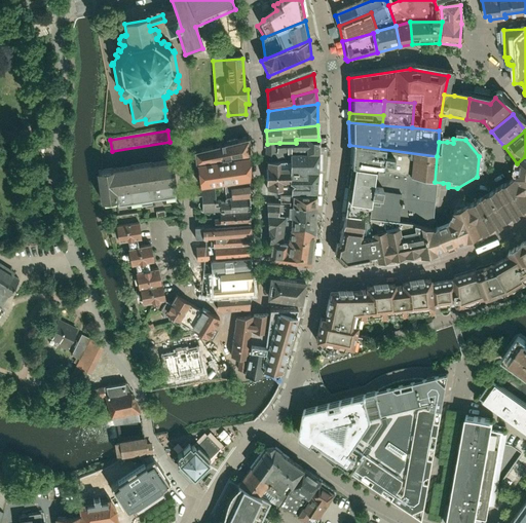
[(249,157),(250,140),(193,153),(195,165),(197,165),(249,157)]
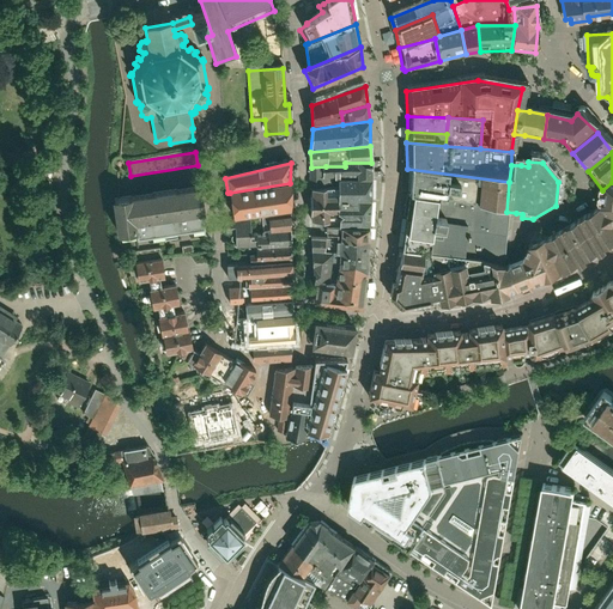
[(370,183),(371,163),(345,163),(345,166),(326,166),(326,182),(337,182),(370,183)]
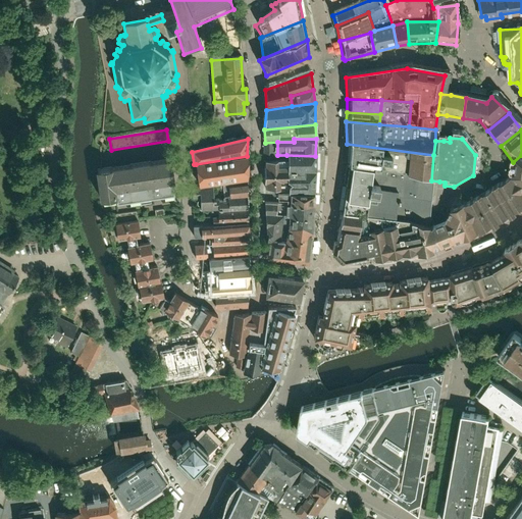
[(347,144),(345,169),(431,180),(433,155),(347,144)]
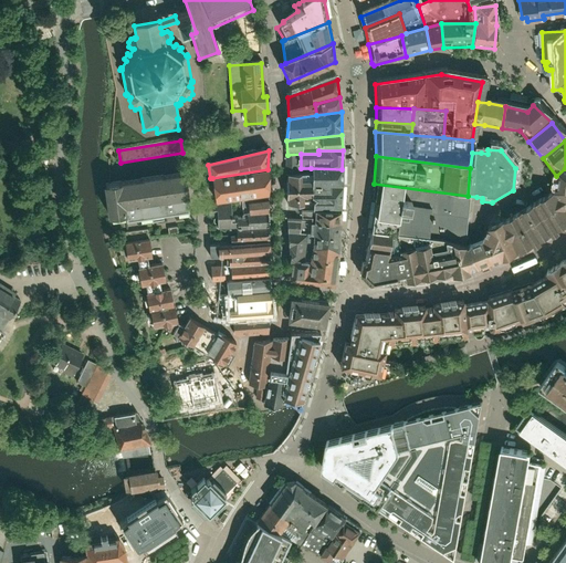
[(341,194),(342,169),(311,168),(312,175),(312,193),(341,194)]
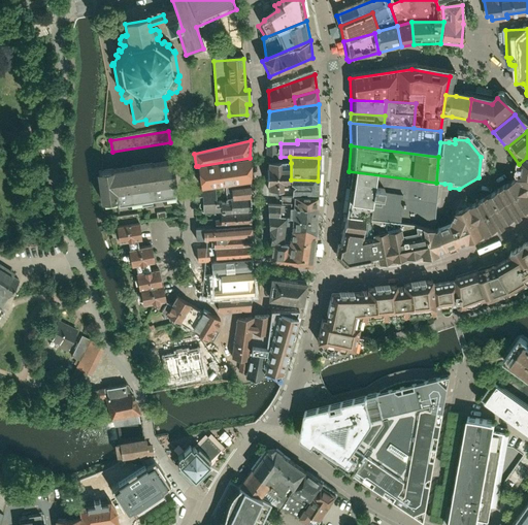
[(527,157),(519,164),(517,183),(527,201),(527,157)]
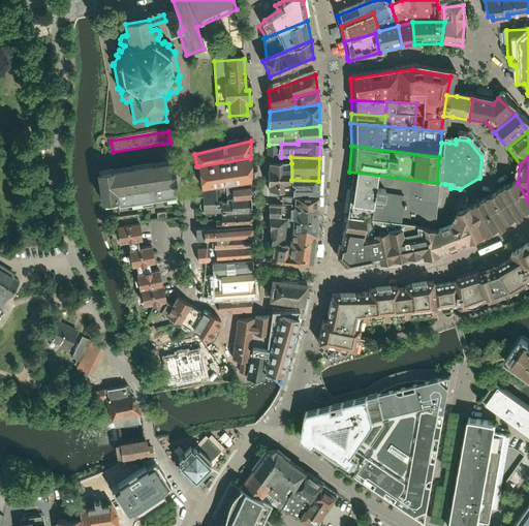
[(250,181),(250,158),(198,166),(201,189),(250,181)]
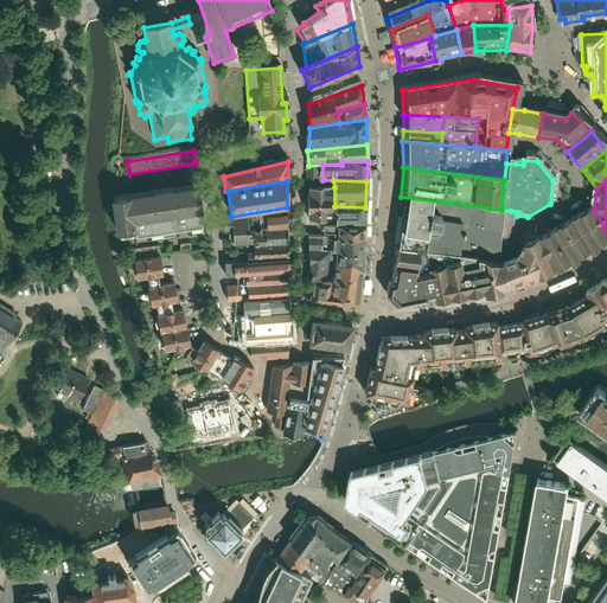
[(108,199),(113,235),(134,232),(134,236),(202,226),(196,187),(108,199)]
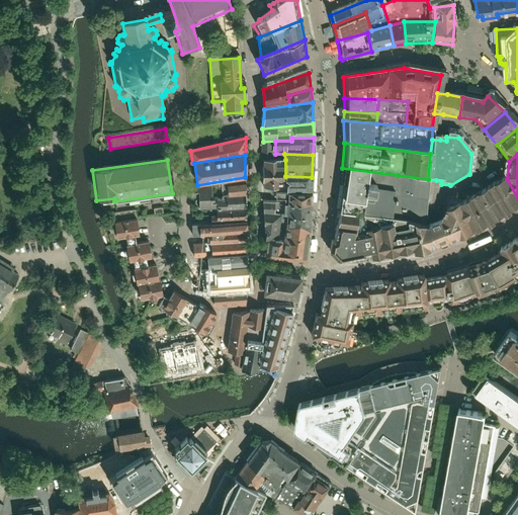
[(263,189),(285,189),(285,176),(285,160),(264,160),(264,168),(262,168),(262,182),(263,182),(263,189)]
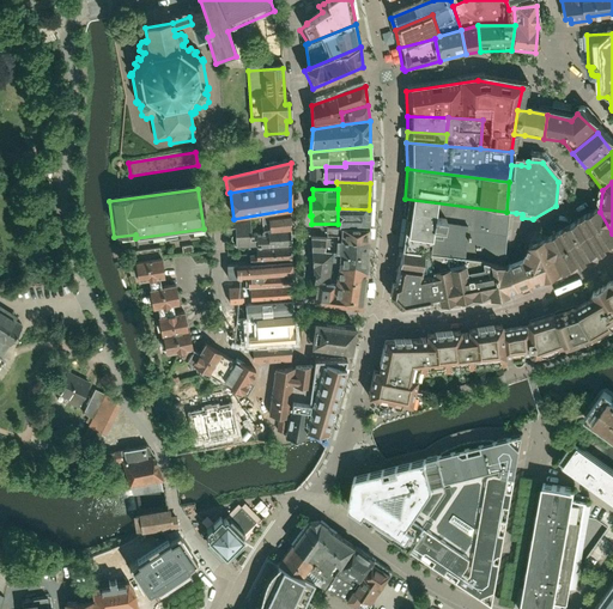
[(501,262),(507,212),(405,199),(399,249),(417,251),(463,257),(501,262)]
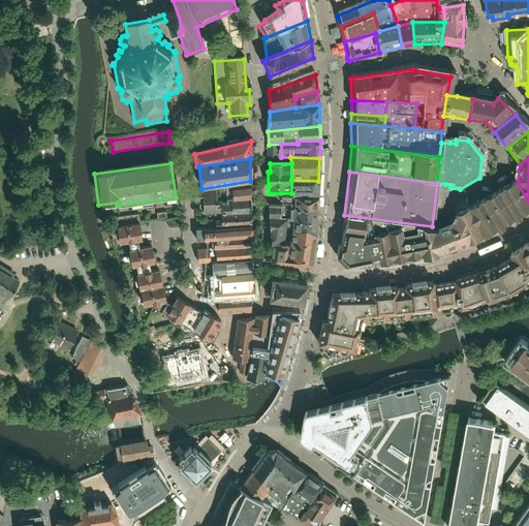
[(316,198),(318,181),(291,180),(291,193),(290,196),(316,198)]
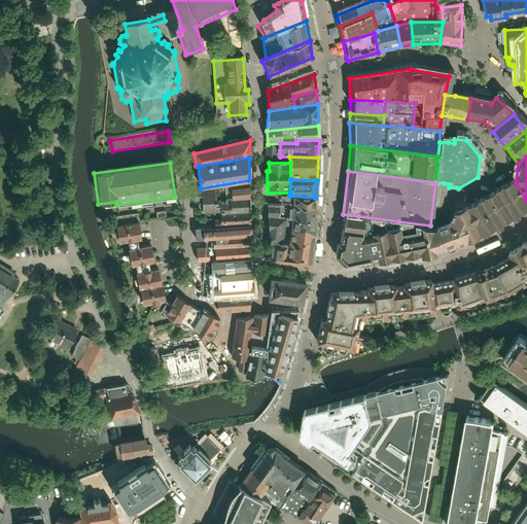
[(513,219),(526,211),(526,201),(516,182),(497,193),(513,219)]
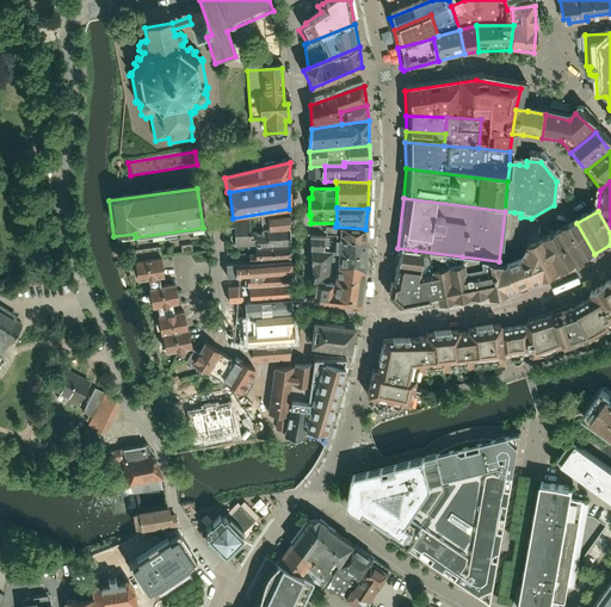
[(289,231),(288,216),(261,218),(263,233),(289,231)]
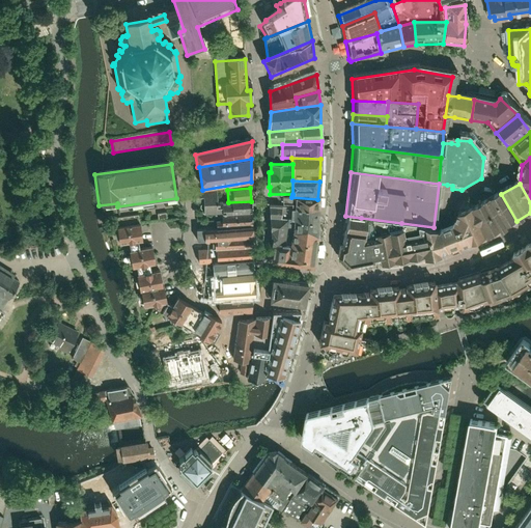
[(252,214),(251,201),(228,202),(218,203),(217,194),(196,195),(196,201),(200,201),(201,217),(221,216),(252,214)]
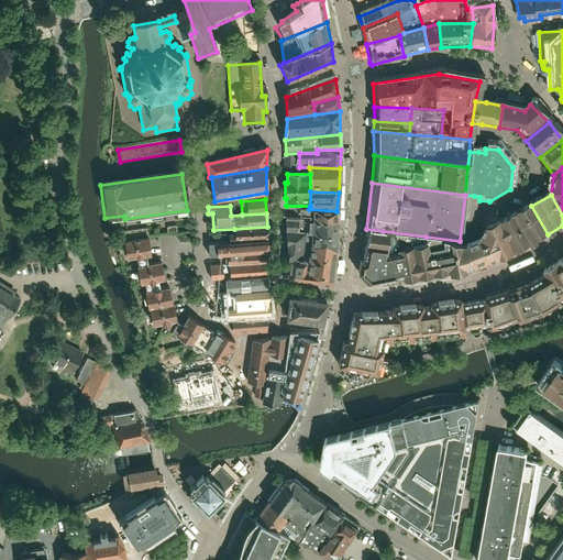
[(538,240),(548,234),(531,206),(516,216),(530,243),(538,240)]
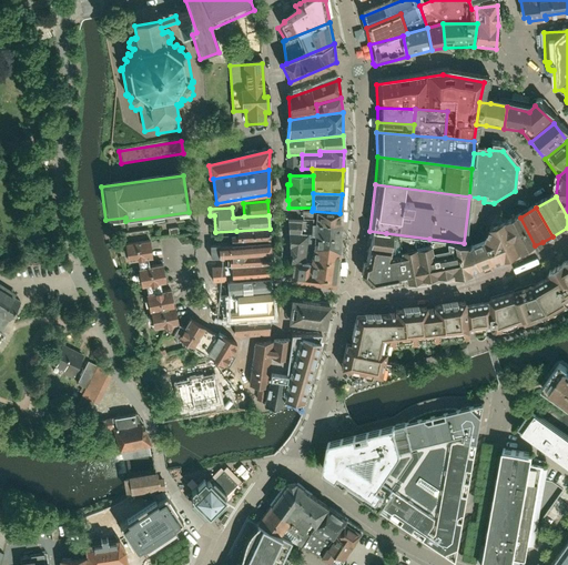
[(340,225),(340,213),(312,211),(302,211),(302,222),(340,225)]
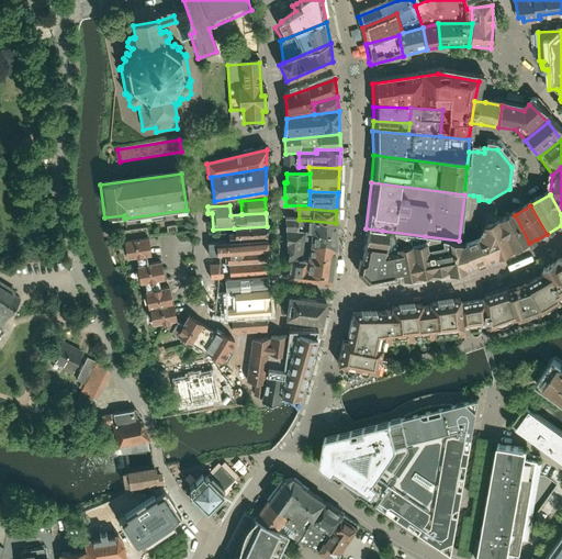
[(515,250),(529,243),(515,215),(502,223),(515,250)]
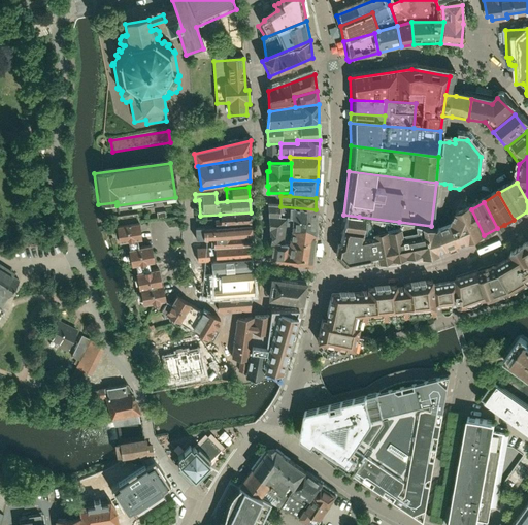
[(315,222),(316,209),(281,206),(268,206),(268,218),(287,220),(315,222)]
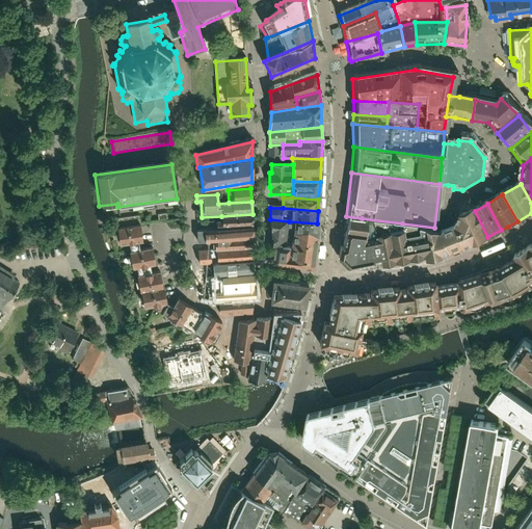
[(460,249),(487,237),(475,211),(455,219),(458,229),(453,231),(460,249)]
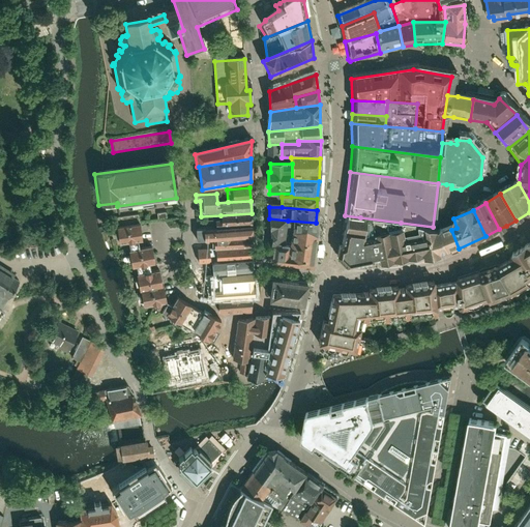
[(252,230),(252,213),(221,215),(221,226),(214,226),(215,232),(226,232),(228,231),(252,230)]
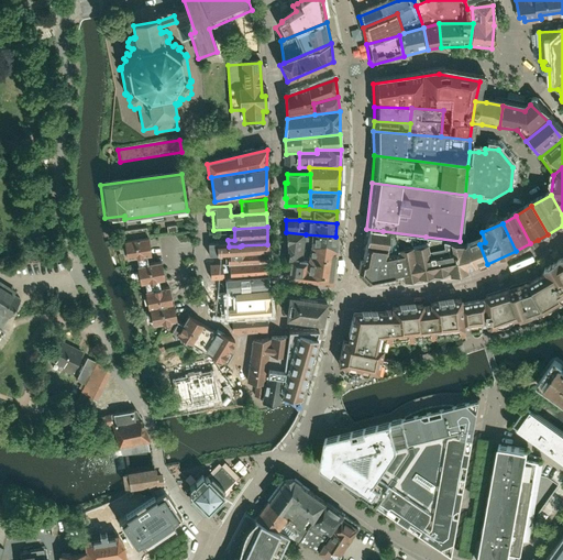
[(383,231),(366,229),(363,251),(379,253),(383,231)]
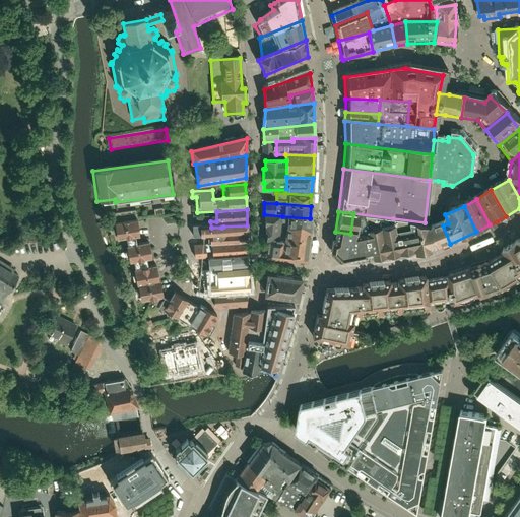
[(370,259),(398,254),(393,218),(353,213),(350,234),(349,241),(367,239),(369,256),(370,259)]
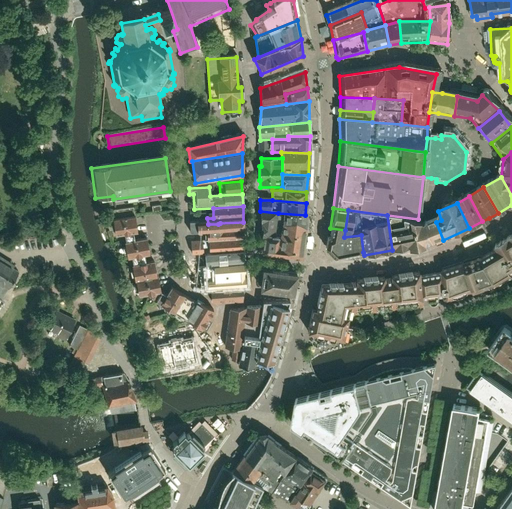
[(273,255),(278,213),(260,211),(260,239),(262,254),(273,255)]
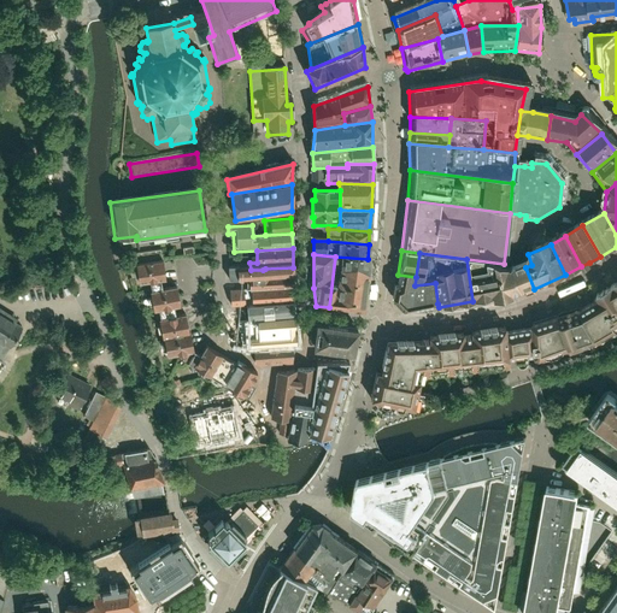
[(365,286),(368,259),(335,257),(329,307),(362,310),(365,286)]
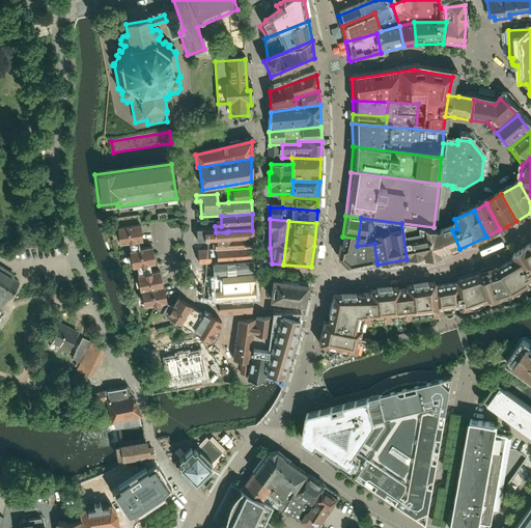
[(423,259),(448,253),(441,234),(434,227),(401,223),(407,259),(422,256),(423,259)]
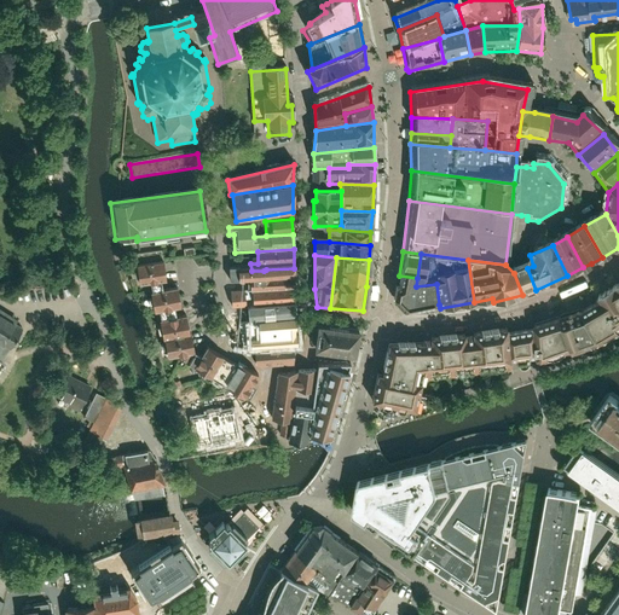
[(160,262),(134,267),(138,288),(148,286),(152,314),(157,313),(158,324),(157,324),(160,341),(186,336),(184,318),(174,320),(173,311),(178,311),(174,291),(161,294),(160,285),(163,284),(160,262)]
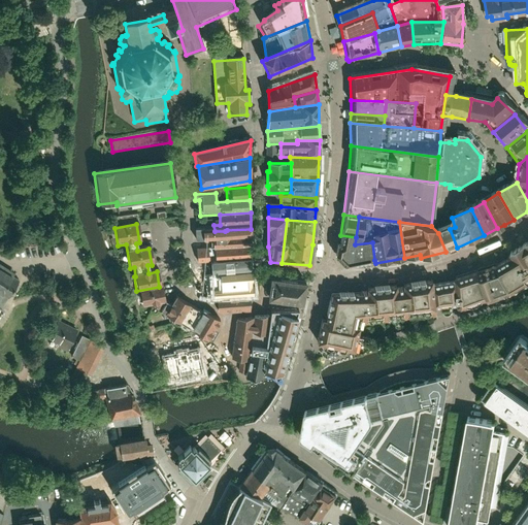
[(227,230),(228,240),(251,239),(251,229),(227,230)]
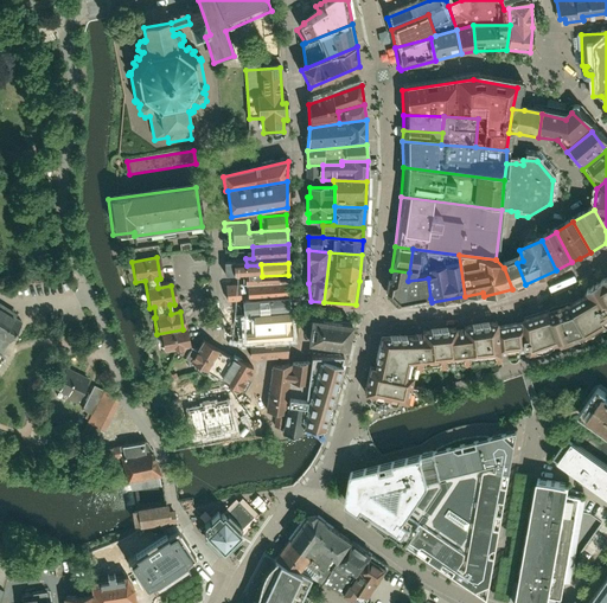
[(519,287),(525,284),(517,263),(510,265),(504,268),(512,289),(519,287)]
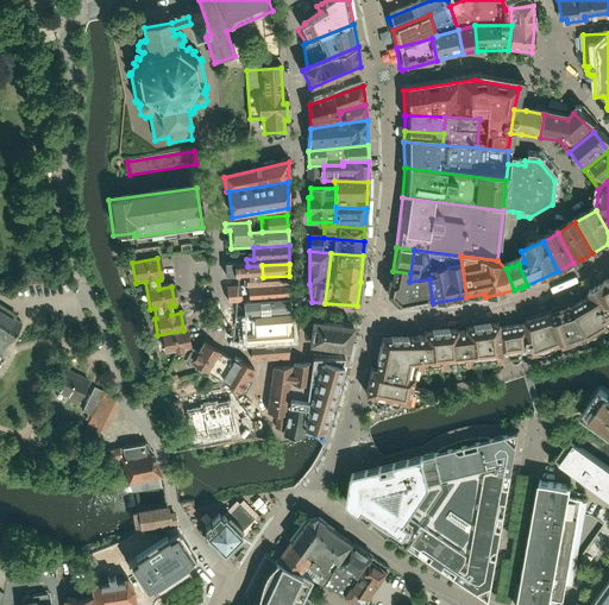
[(248,266),(226,268),(227,279),(245,278),(263,277),(262,265),(259,266),(248,266)]
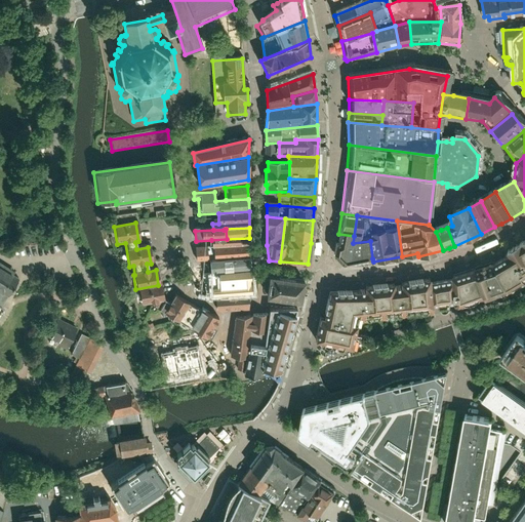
[(354,236),(338,234),(336,248),(331,248),(330,255),(340,266),(372,258),(370,241),(353,243),(354,236)]
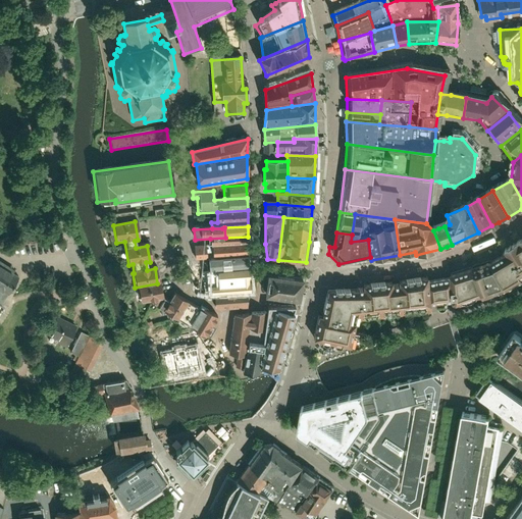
[(248,247),(248,237),(225,238),(210,239),(210,249),(248,247)]
